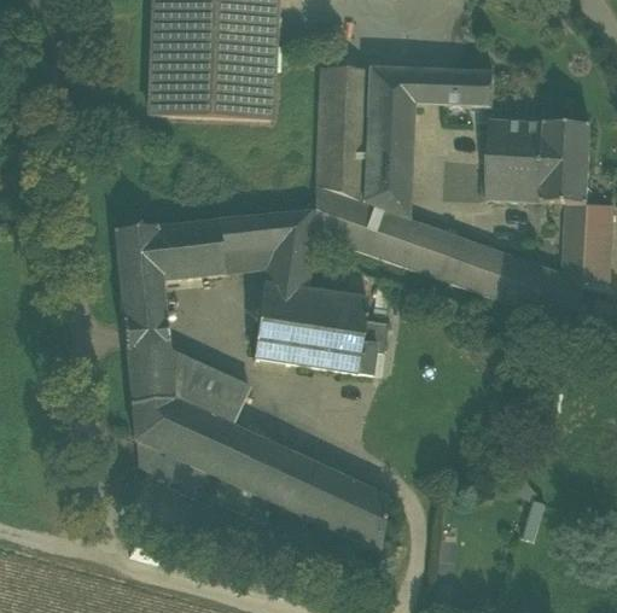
[(155,0),(151,114),(272,118),(275,0),(155,0)]
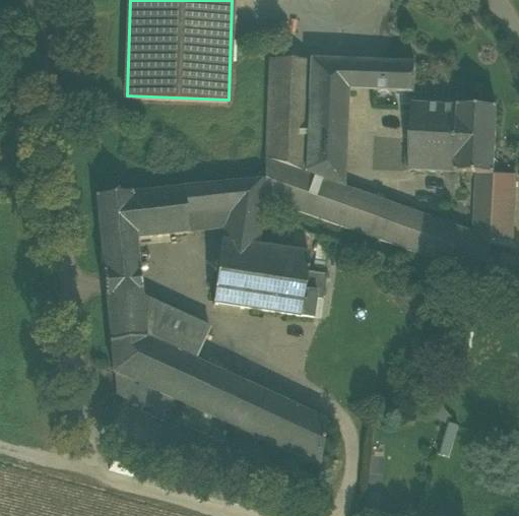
[(343,184),(347,87),(348,59),(270,56),(266,177),(343,184)]
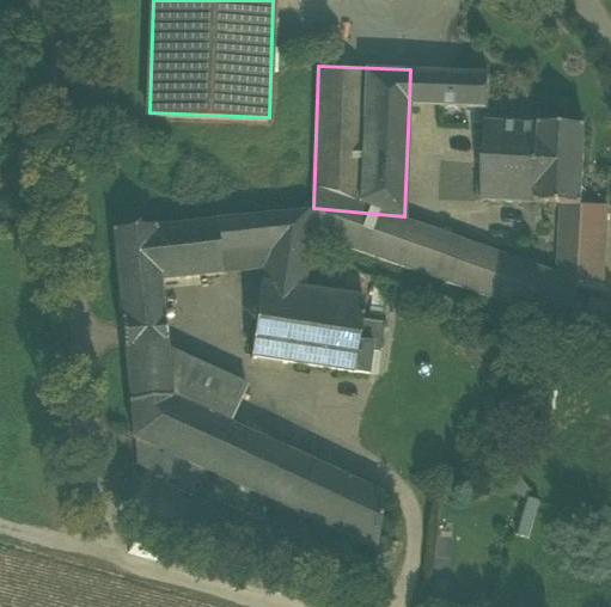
[(423,71),(410,69),(409,103),(422,104),(423,71)]
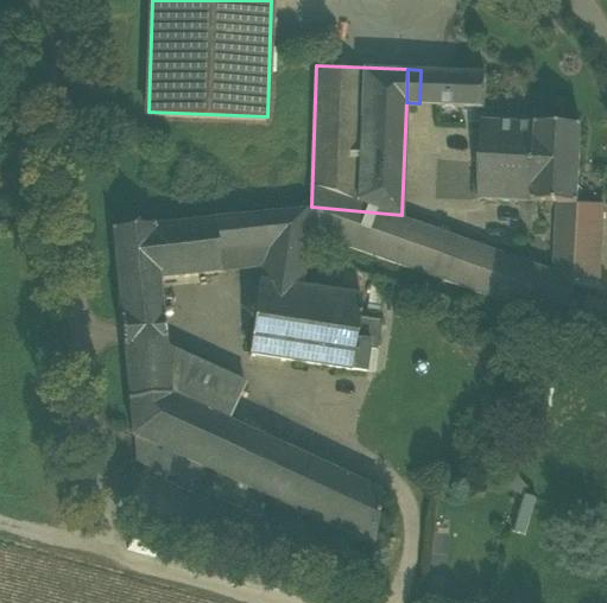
[(419,103),(437,103),(438,70),(421,70),(419,103)]
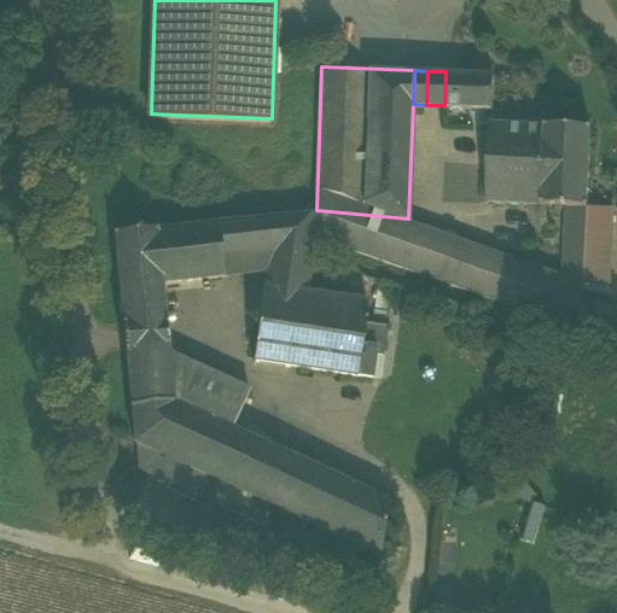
[(495,74),(446,71),(444,105),(494,107),(495,74)]
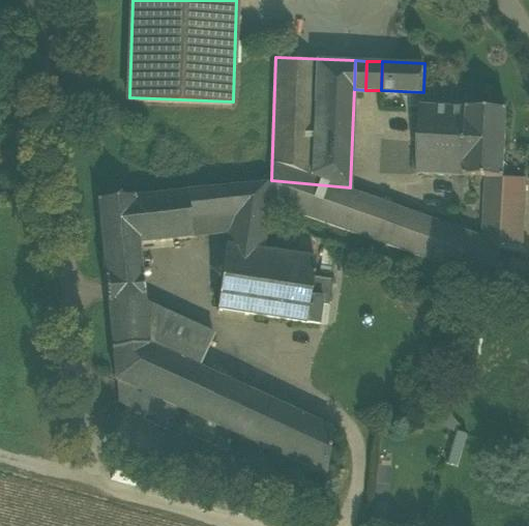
[(417,171),(465,173),(468,106),(423,104),(421,104),(417,171)]
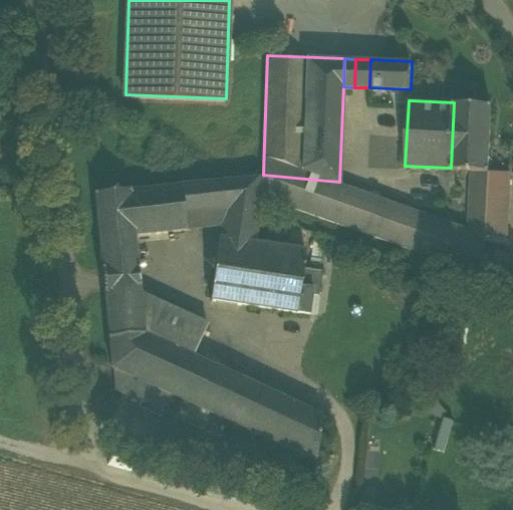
[(473,169),(489,170),(492,104),(454,102),(451,168),(473,169)]
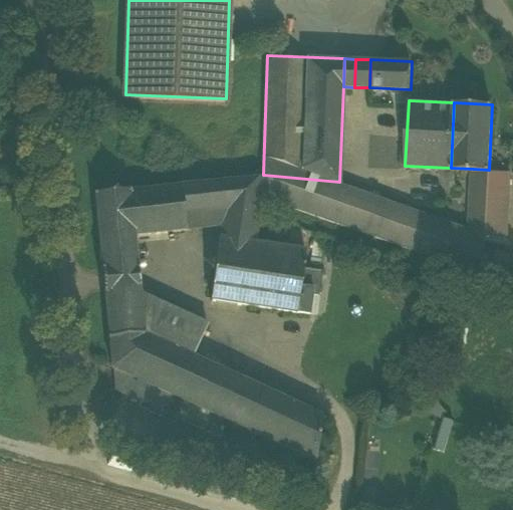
[(470,227),(486,233),(489,170),(473,169),(470,227)]
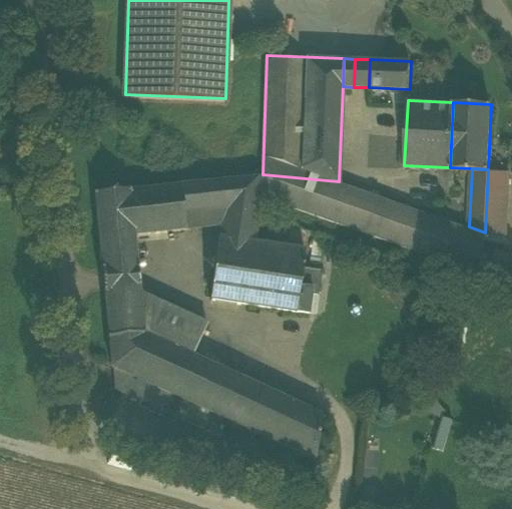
[(509,170),(488,169),(485,232),(506,234),(509,170)]
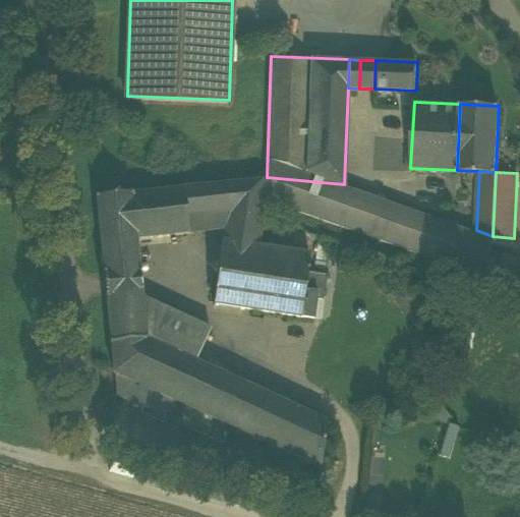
[(252,178),(135,190),(138,235),(190,230),(187,207),(228,203),(225,227),(223,239),(258,244),(265,202),(266,197),(266,177),(252,178)]
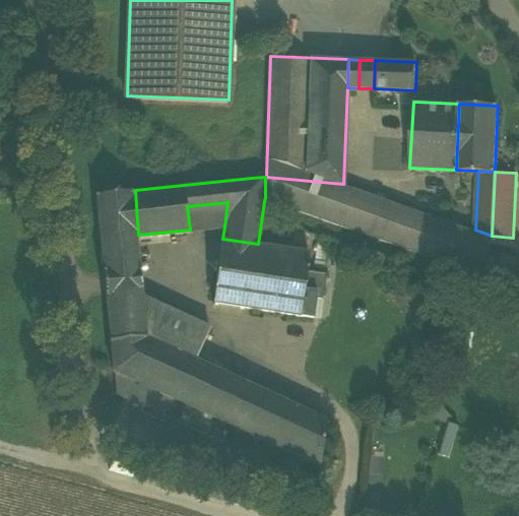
[(265,197),(480,272),(494,237),(492,236),(475,230),(343,184),(266,177),(265,197)]
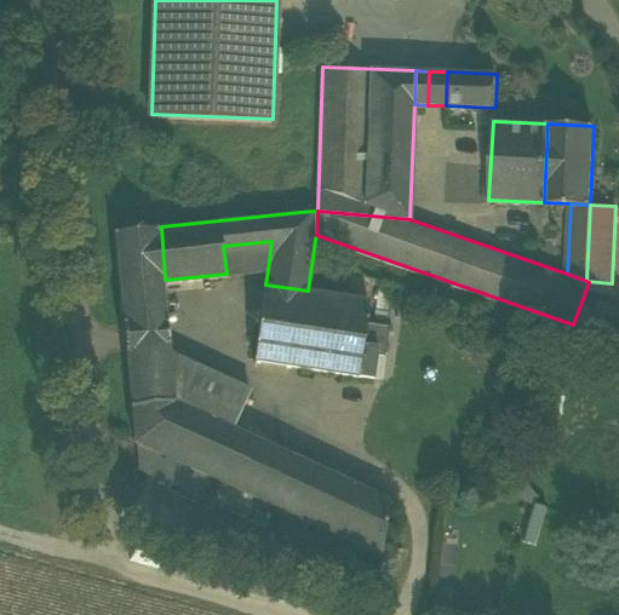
[(115,231),(125,327),(167,323),(165,280),(161,226),(115,231)]
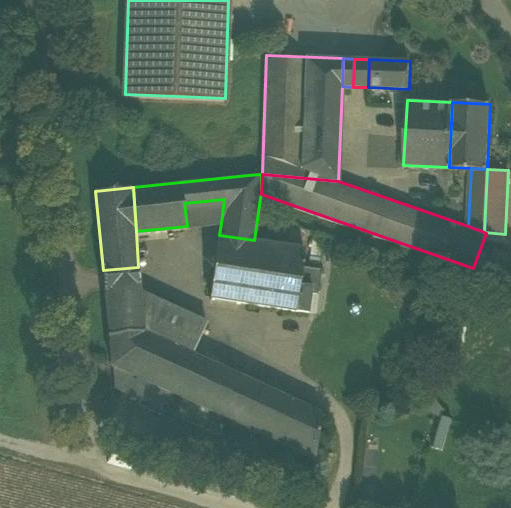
[(184,203),(187,226),(221,223),(224,199),(184,203)]
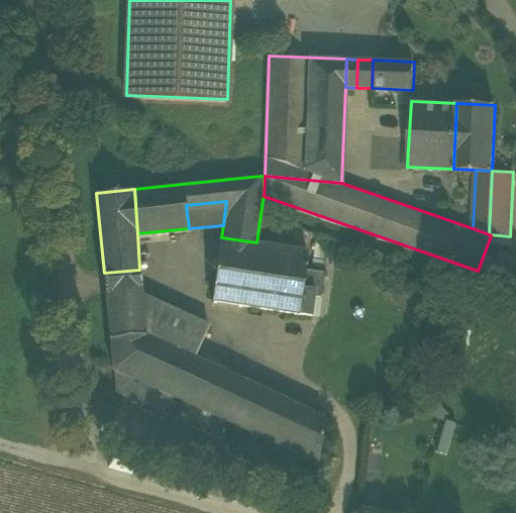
[(212,299),(311,314),(314,294),(321,295),(324,270),(305,268),(308,249),(256,242),(221,237),(212,299)]
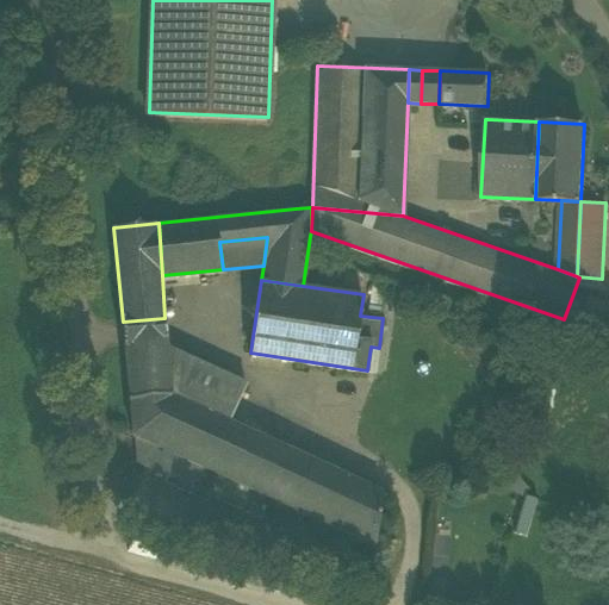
[(123,322),(124,340),(166,336),(165,318),(123,322)]
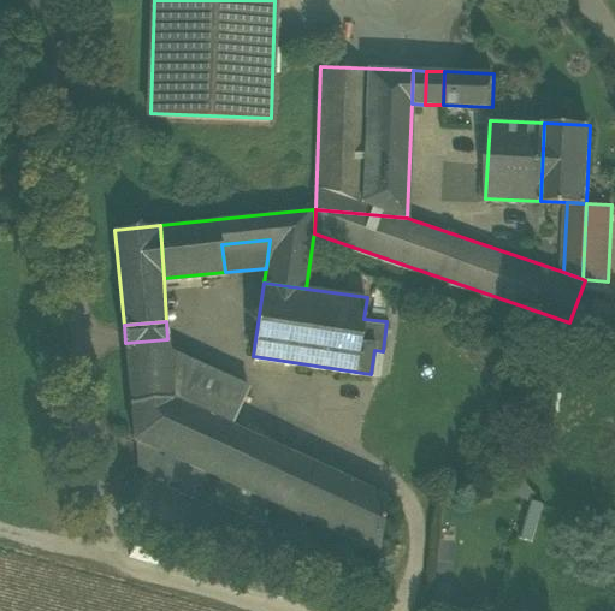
[(388,497),(230,423),(172,398),(169,349),(167,339),(125,343),(135,438),(279,504),(379,550),(388,497)]
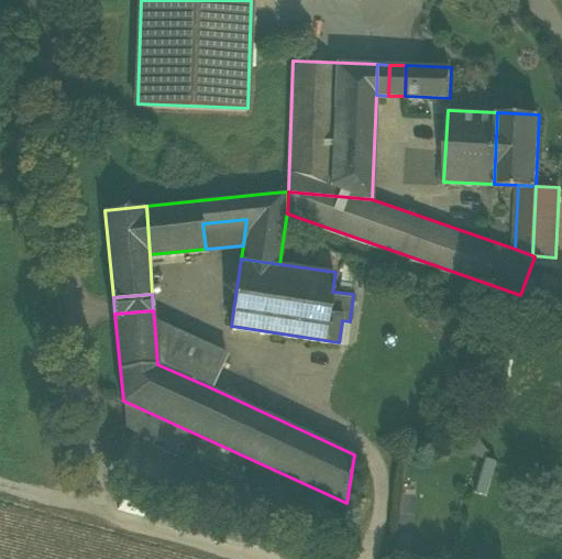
[(227,352),(154,319),(157,364),(210,387),(227,352)]
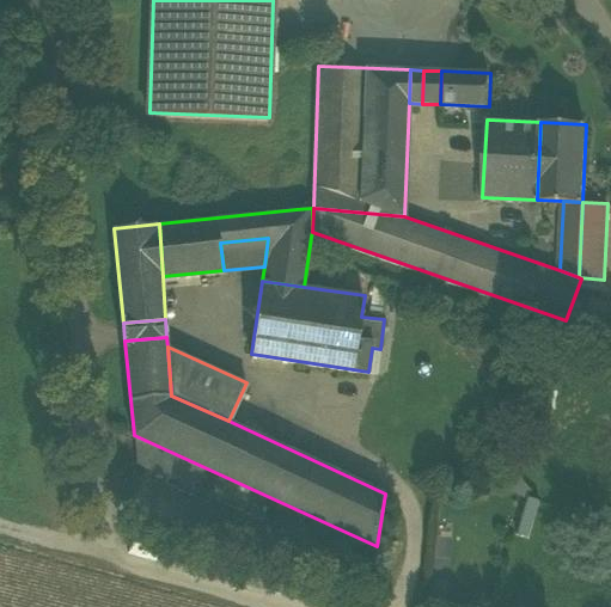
[(136,459),(269,520),(277,501),(134,435),(136,459)]
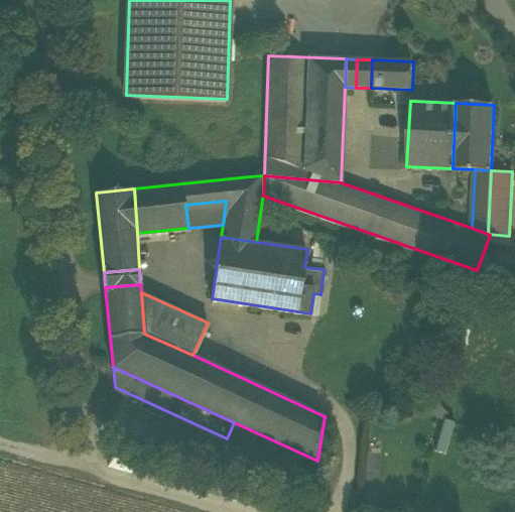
[(451,449),(457,419),(449,417),(443,448),(451,449)]
